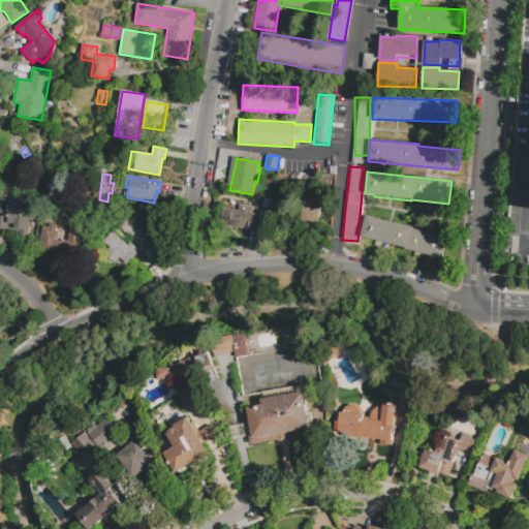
[(258,187),(259,181),(265,181),(265,176),(271,177),(270,182),(274,183),(273,189),(258,187)]
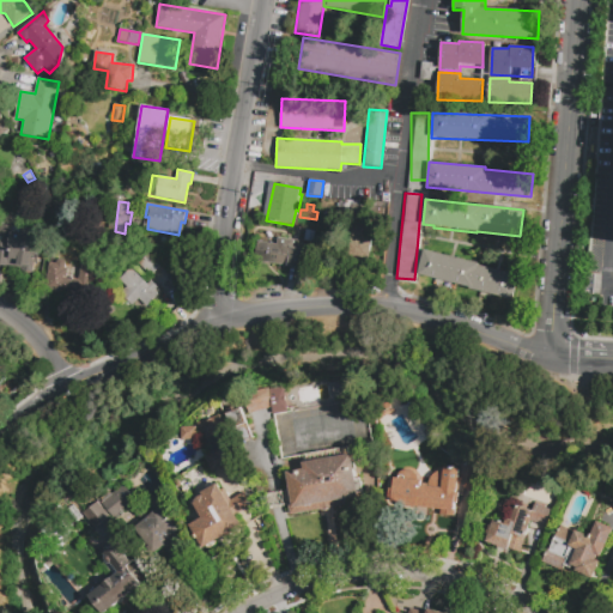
[(353,219),(374,223),(369,254),(349,252),(353,219)]
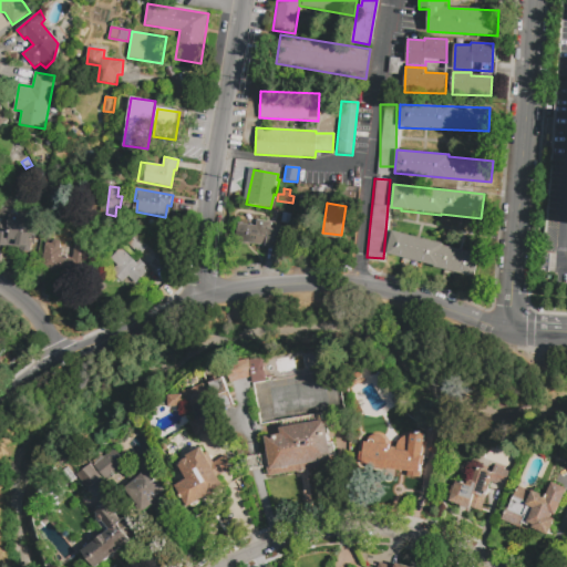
[(0,207),(0,244),(9,246),(9,243),(20,245),(19,251),(31,254),(33,244),(35,244),(38,234),(33,234),(37,213),(33,213),(34,210),(26,209),(26,212),(0,207)]
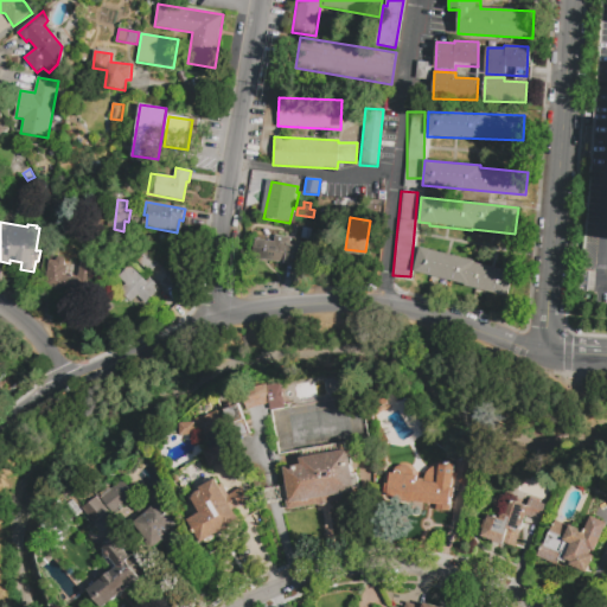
[(256,240),(274,242),(275,236),(293,238),(292,244),(305,247),(302,266),(253,260),(256,240)]
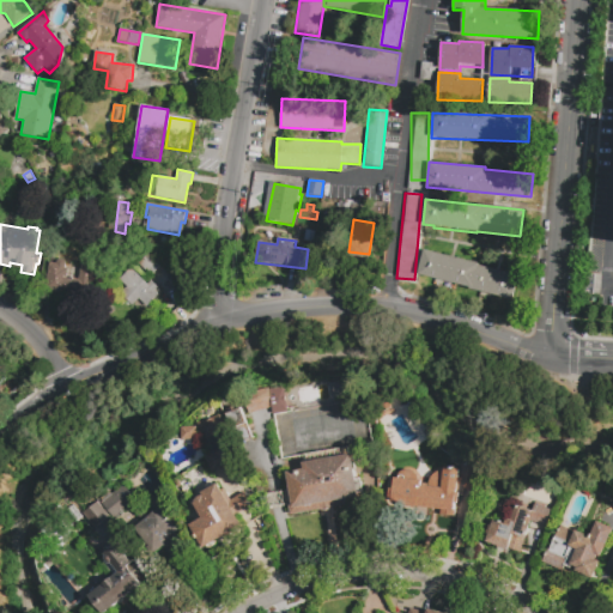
[(425,250),(480,263),(480,265),(516,274),(510,299),(418,275),(425,250)]
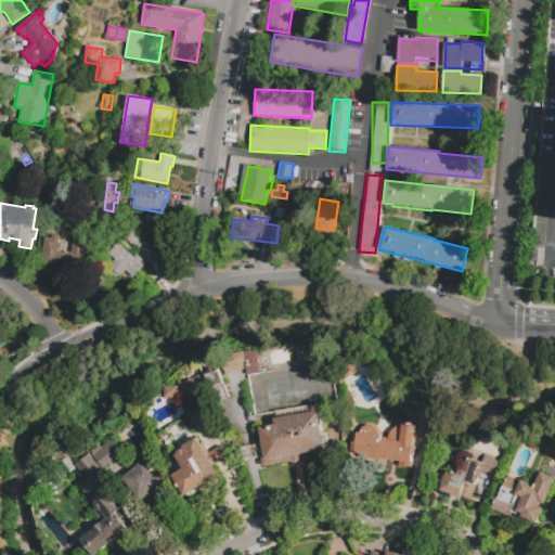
[(125,240),(133,230),(144,240),(136,249),(125,240)]
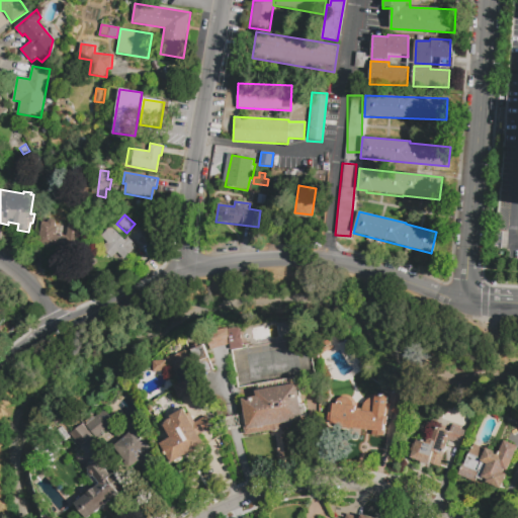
[(41,222),(37,245),(77,250),(80,224),(68,222),(66,235),(57,234),(58,227),(55,227),(55,224),(55,222),(54,220),(50,219),(48,221),(47,223),(41,222)]
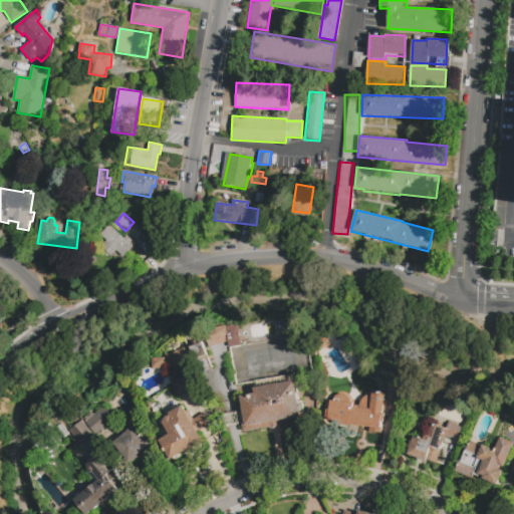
[(100,235),(107,241),(101,247),(111,256),(116,251),(122,258),(134,247),(130,243),(133,241),(127,236),(124,239),(110,225),(100,235)]
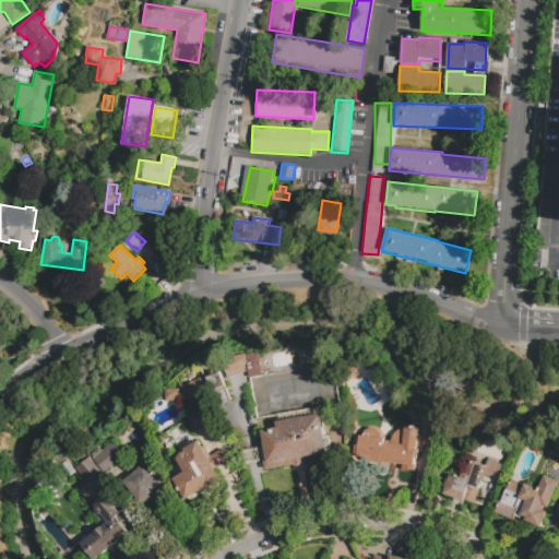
[(226,376),(223,360),(258,353),(263,376),(249,379),(247,371),(226,376)]
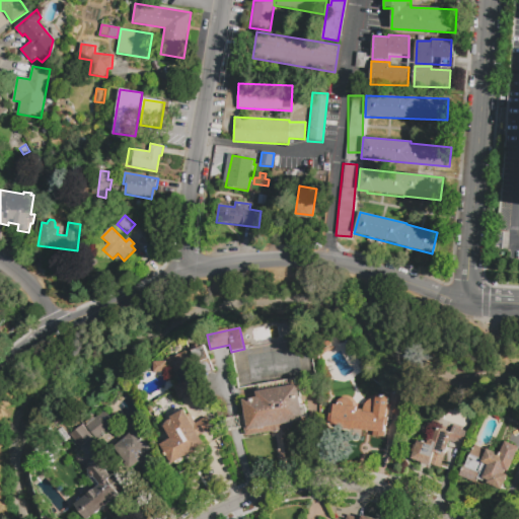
[(213,371),(201,376),(190,348),(198,344),(200,348),(203,346),(213,371)]
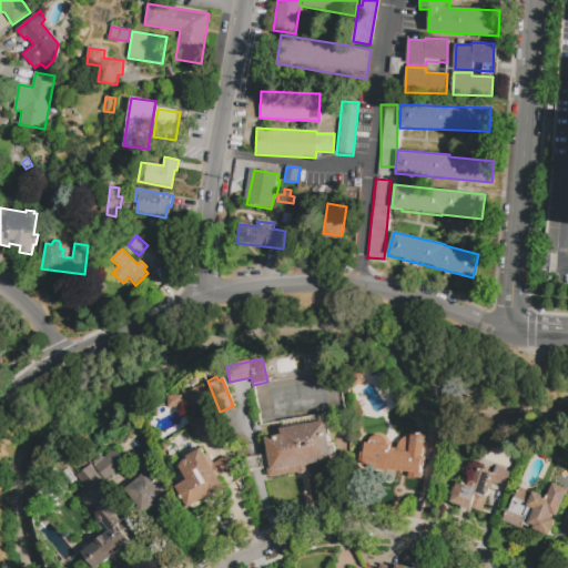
[(221,429),(203,436),(202,435),(195,437),(191,423),(198,419),(193,407),(188,409),(182,392),(205,384),(221,429)]
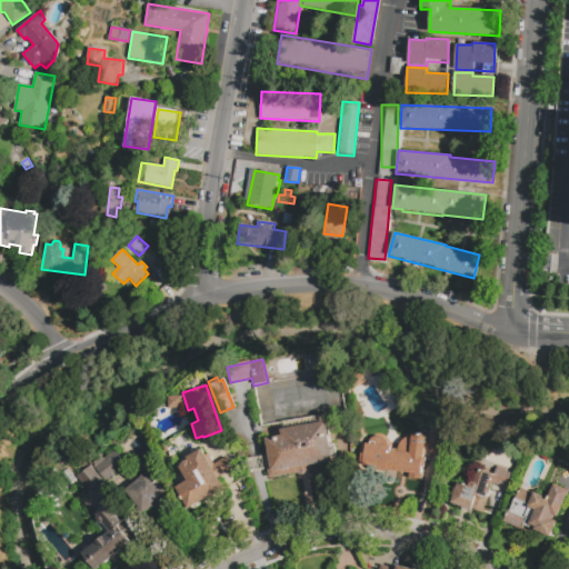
[(168,396),(182,396),(182,407),(168,408),(168,396)]
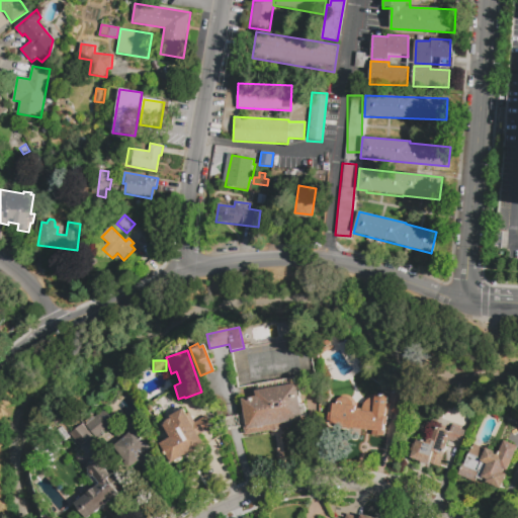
[(242,429),(228,432),(226,419),(246,415),(243,399),(258,396),(256,385),(292,378),(293,384),(298,383),(301,405),(304,405),(307,424),(243,435),(242,429)]
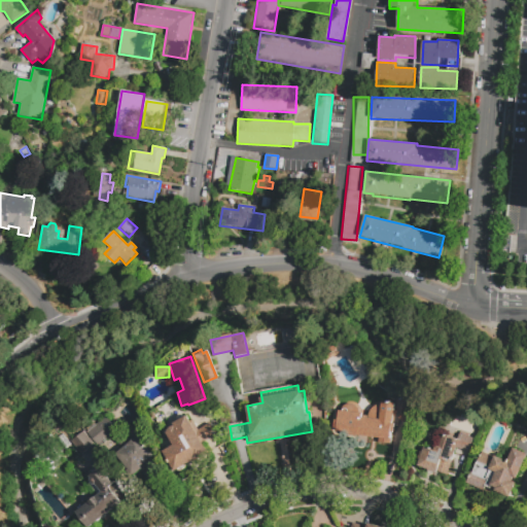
[(410,425),(397,420),(408,393),(417,397),(412,409),(415,410),(410,425)]
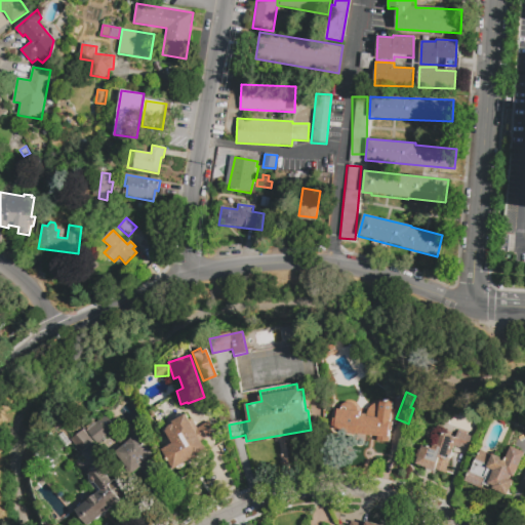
[(347,432),(348,413),(379,416),(381,401),(394,402),(392,419),(391,419),(389,442),(376,441),(377,435),(347,432)]
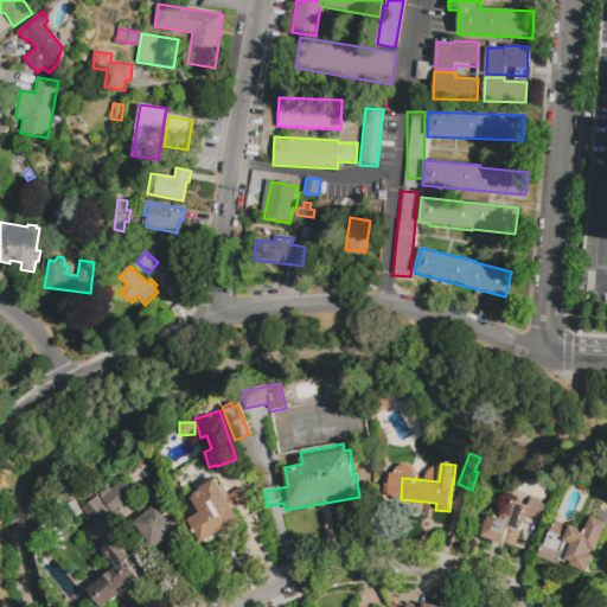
[(174,558),(160,541),(151,549),(131,525),(141,516),(129,502),(113,515),(98,498),(113,487),(110,484),(120,477),(140,502),(144,499),(151,509),(158,502),(192,544),(174,558)]
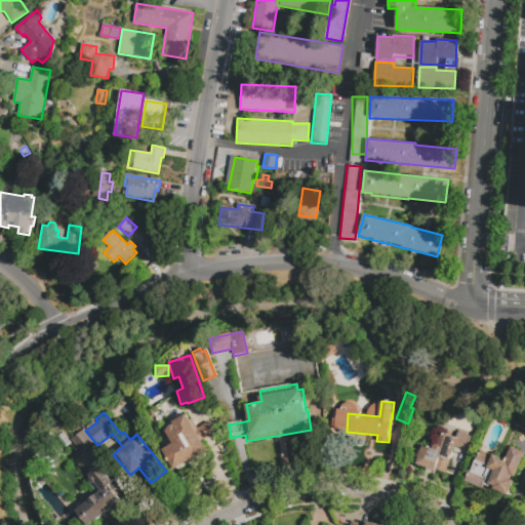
[(186,414),(195,430),(209,421),(216,433),(201,441),(207,452),(193,460),(192,458),(171,470),(160,449),(171,443),(167,435),(166,436),(164,432),(174,426),(172,422),(186,414)]
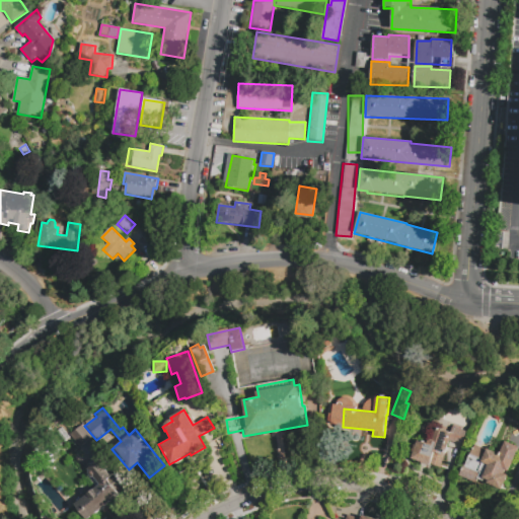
[(69,435),(82,425),(92,438),(80,448),(69,435)]
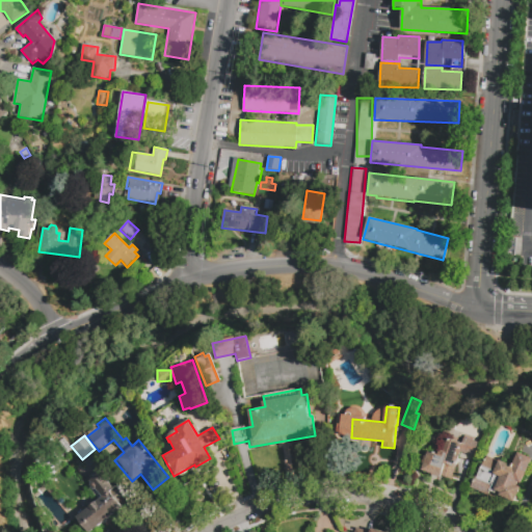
[(452,480),(441,476),(440,478),(431,475),(431,473),(422,470),(423,467),(419,462),(422,455),(427,453),(428,452),(436,454),(439,452),(442,451),(444,451),(448,439),(461,444),(463,437),(478,443),(473,457),(460,453),(452,480)]
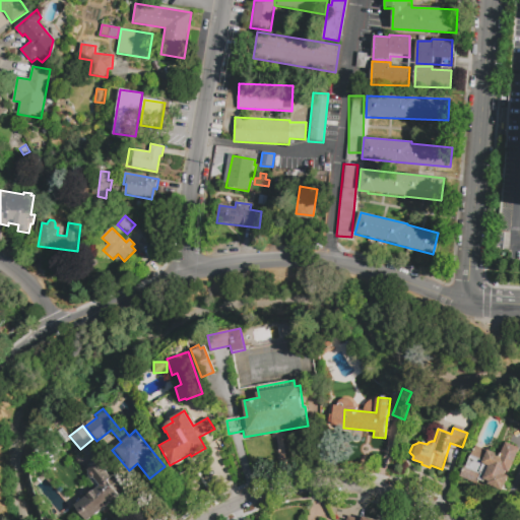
[(477,485),(460,477),(475,445),(501,456),(507,444),(519,450),(510,473),(507,471),(505,475),(510,477),(503,492),(491,486),(490,489),(482,485),(483,484),(478,482),(477,485)]
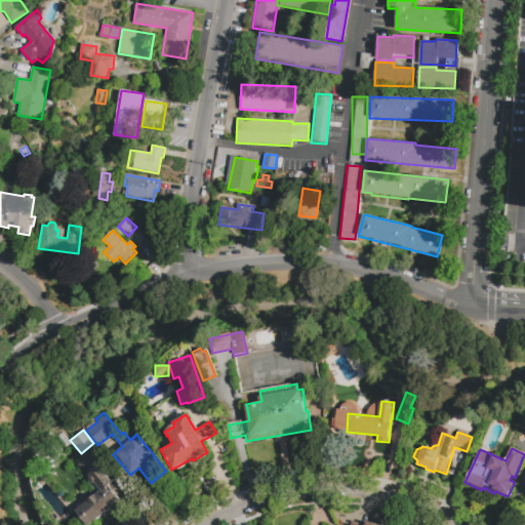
[(89,524),(87,524),(75,511),(99,490),(88,476),(99,467),(121,493),(117,496),(120,500),(89,524)]
